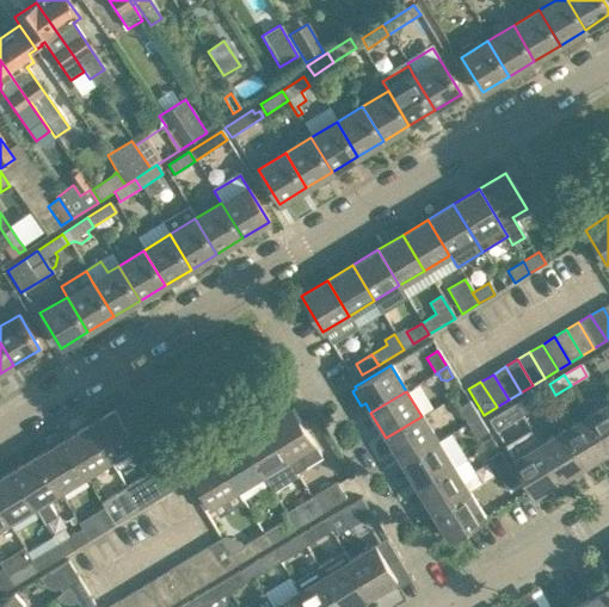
[(514,406),(521,416),(536,407),(529,396),(514,406)]
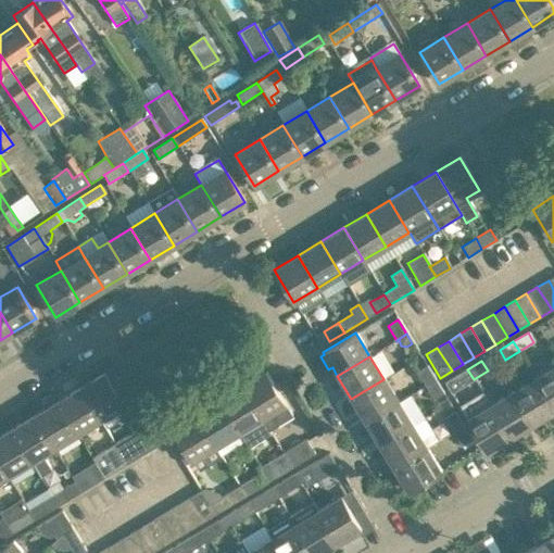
[(553,365),(536,377),(553,407),(553,365)]
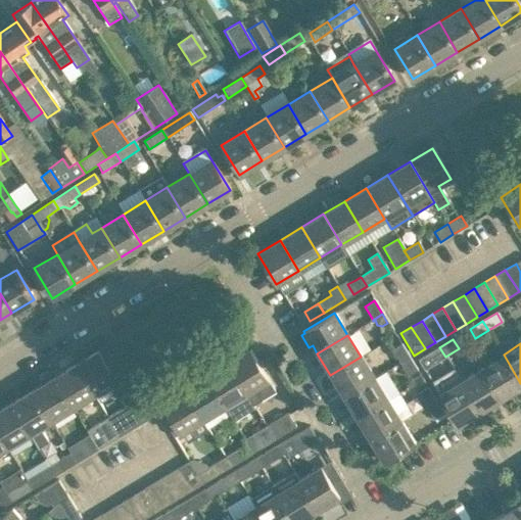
[(391,350),(398,364),(409,358),(400,344),(391,350)]
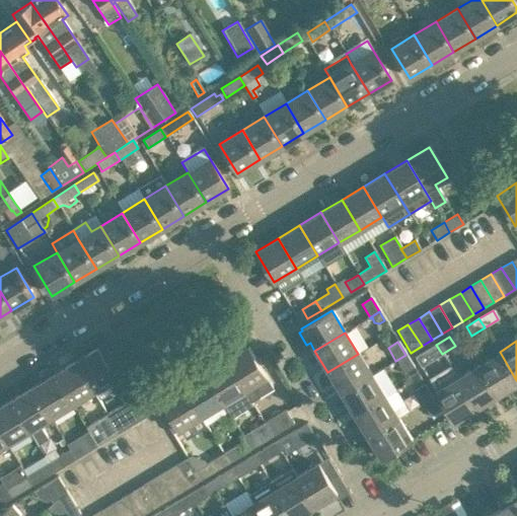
[(429,362),(442,354),(436,345),(423,352),(429,362)]
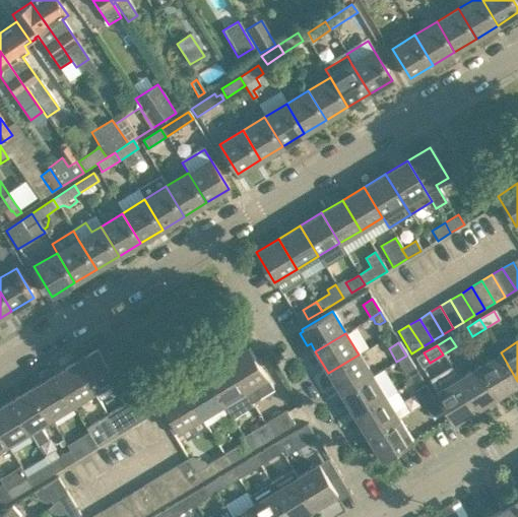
[(225,362),(253,406),(251,402),(272,390),(265,379),(265,378),(247,347),(225,362)]
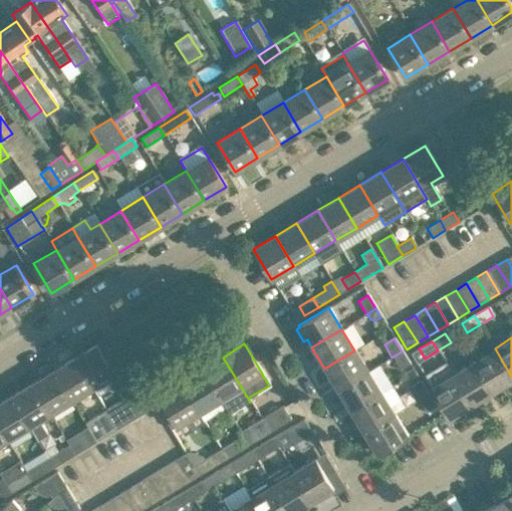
[(73,358),(91,389),(113,375),(95,345),(73,358)]
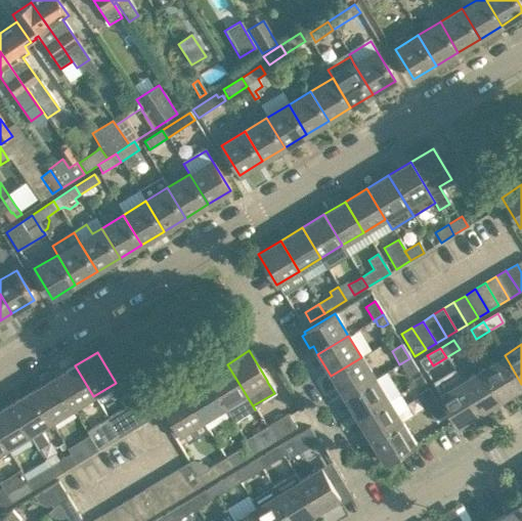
[(483,368),(502,399),(521,387),(521,384),(505,355),(483,368)]
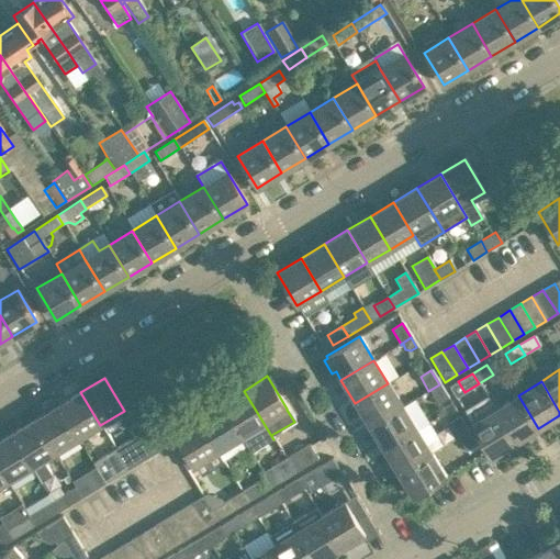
[(355,403),(369,426),(402,406),(388,383),(355,403)]
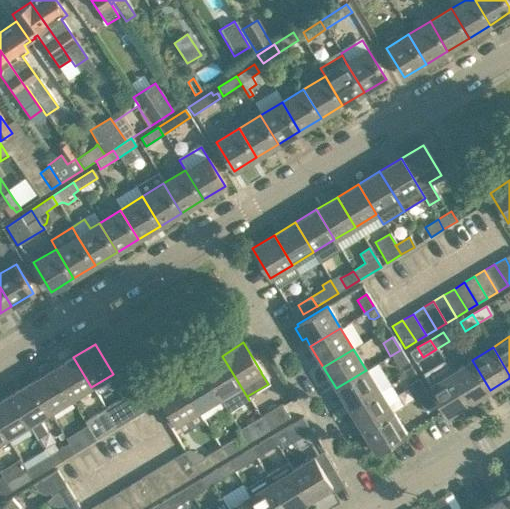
[(408,363),(400,350),(390,356),(398,369),(408,363)]
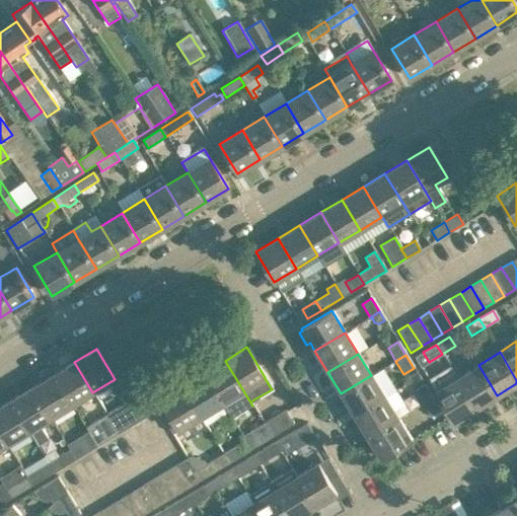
[(204,373),(222,404),(230,419),(252,406),(225,361),(204,373)]
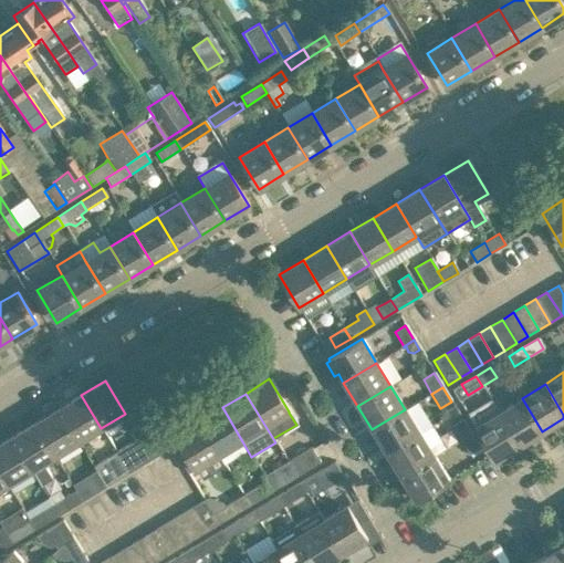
[(58,409),(77,442),(101,428),(81,395),(58,409)]
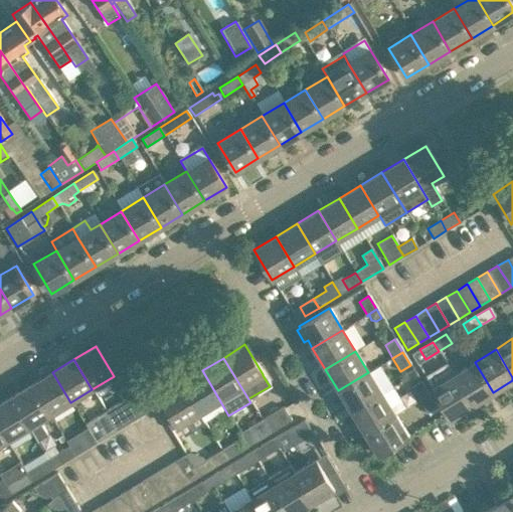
[(453,375),(472,405),(493,392),(475,362),(453,375)]
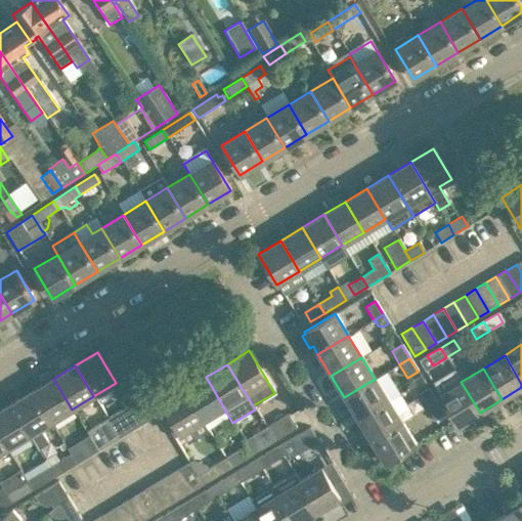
[(458,426),(480,413),(461,382),(453,370),(431,383),(439,395),(458,426)]
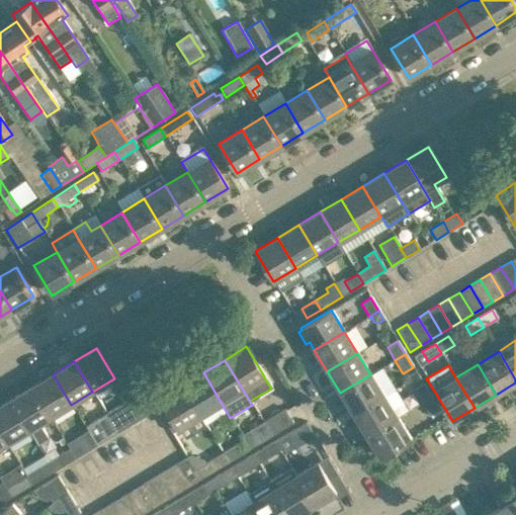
[(181,385),(199,416),(222,404),(203,372),(181,385)]
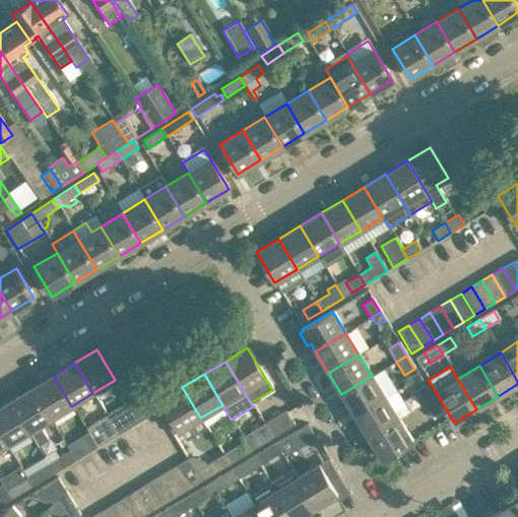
[(31,389),(50,419),(71,406),(53,376),(31,389)]
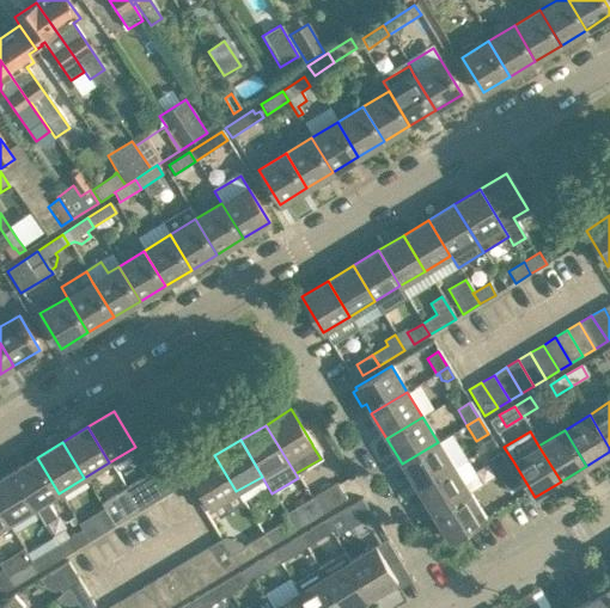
[(438,442),(402,464),(418,490),(453,468),(438,442)]
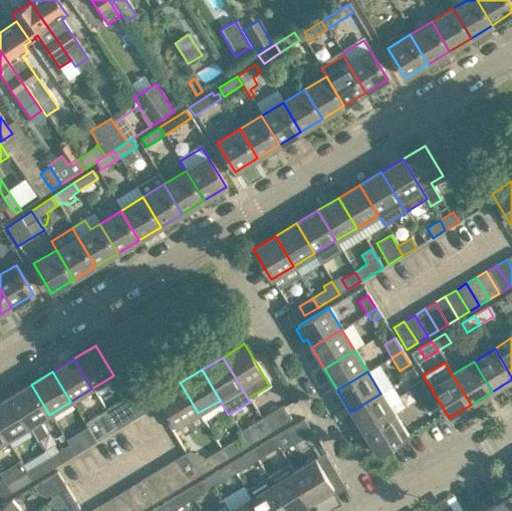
[(410,387),(418,400),(427,394),(419,380),(410,387)]
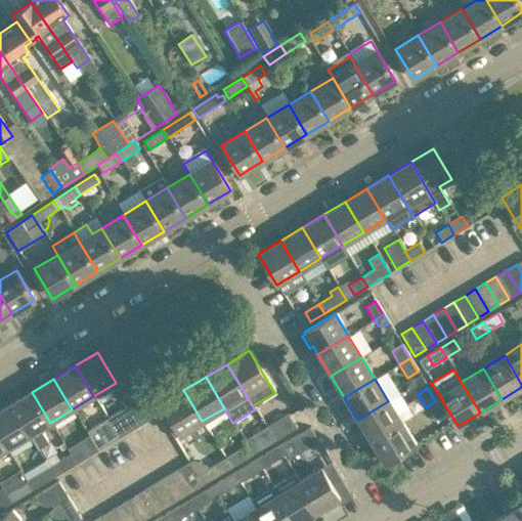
[(165,402),(162,403),(171,420),(165,424),(174,438),(202,421),(183,390),(171,398),(169,394),(163,398),(165,402)]
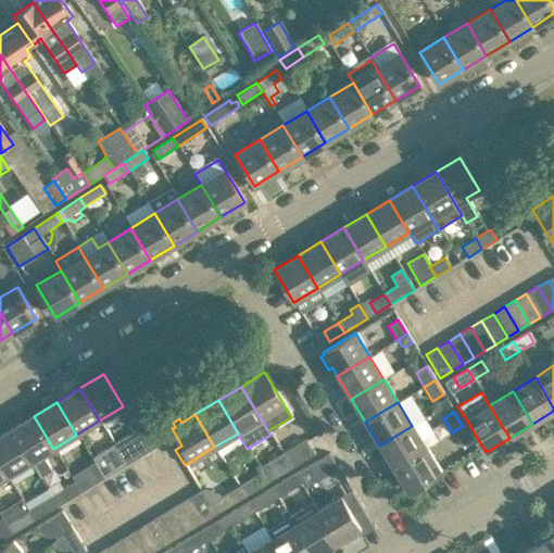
[(10,430),(35,472),(36,470),(40,477),(50,470),(41,455),(53,449),(34,416),(10,430)]
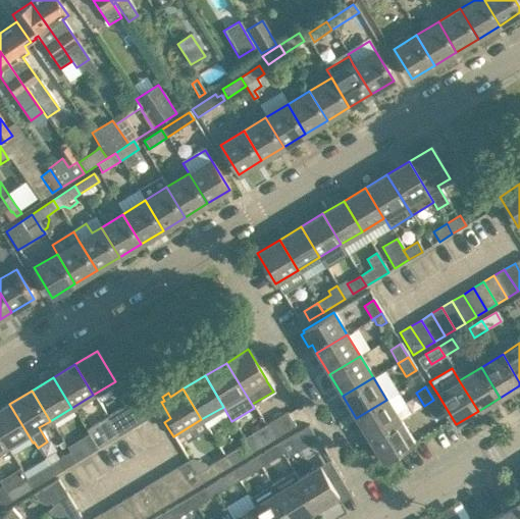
[(356,418),(369,439),(400,421),(386,400),(356,418)]
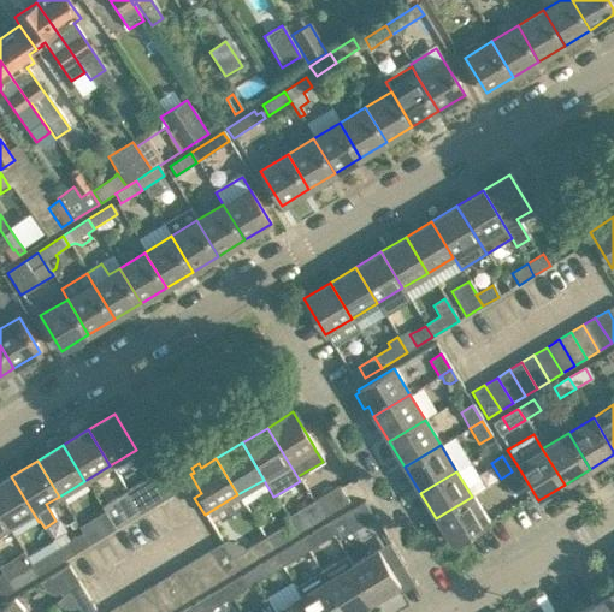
[(521,487),(512,471),(501,479),(511,494),(521,487)]
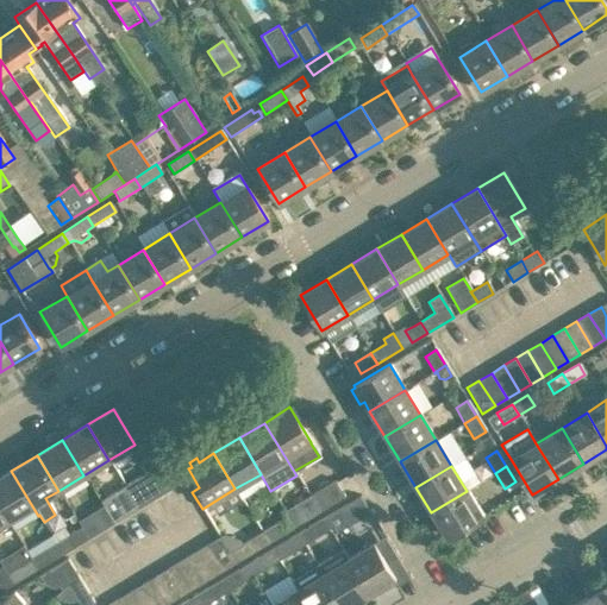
[(0,509),(7,522),(13,531),(38,516),(11,471),(0,477),(0,509)]
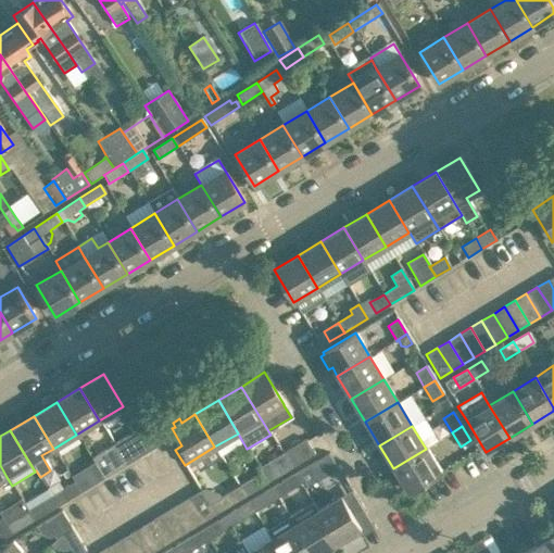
[(114,444),(120,455),(120,454),(126,465),(158,445),(149,432),(141,438),(137,430),(114,444)]
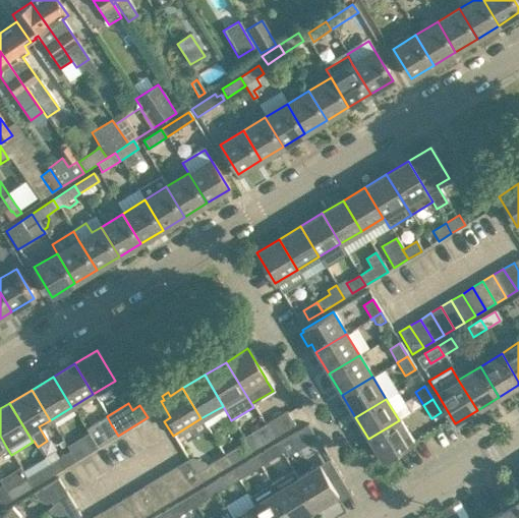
[(267,429),(272,439),(294,425),(286,412),(265,424),(267,429)]
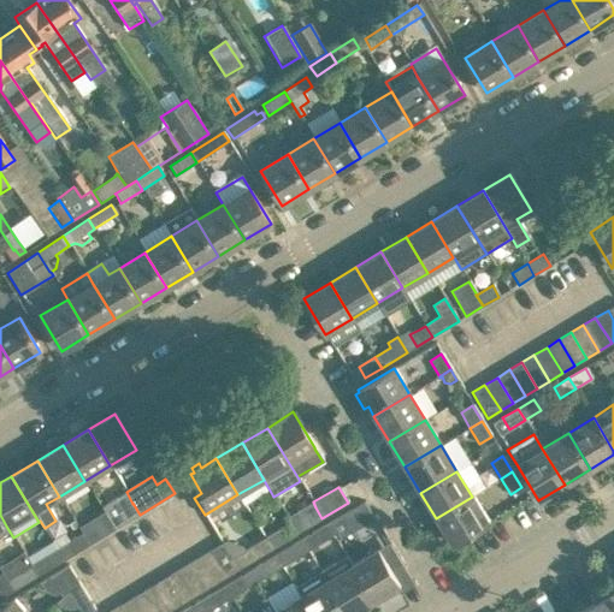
[(488,522),(472,497),(436,518),(452,545),(488,522)]
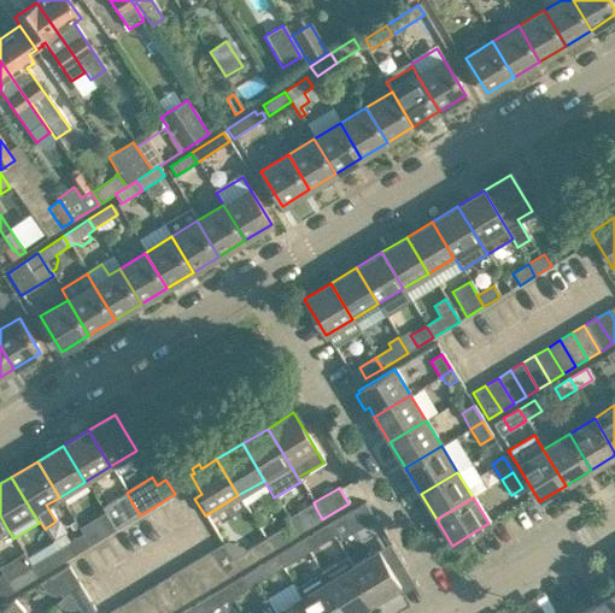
[(124,524),(140,516),(133,504),(133,505),(118,513),(124,524)]
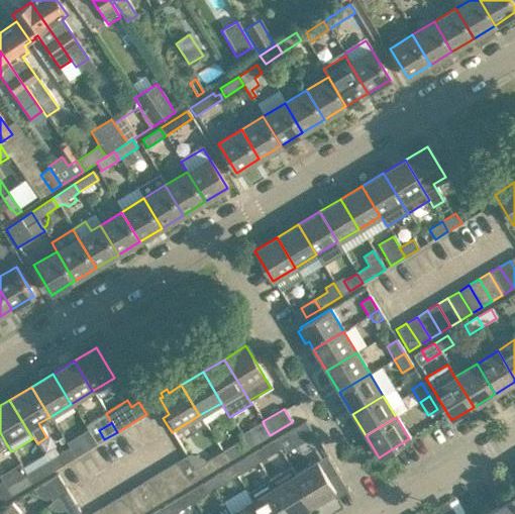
[(256,443),(270,435),(265,426),(251,434),(256,443)]
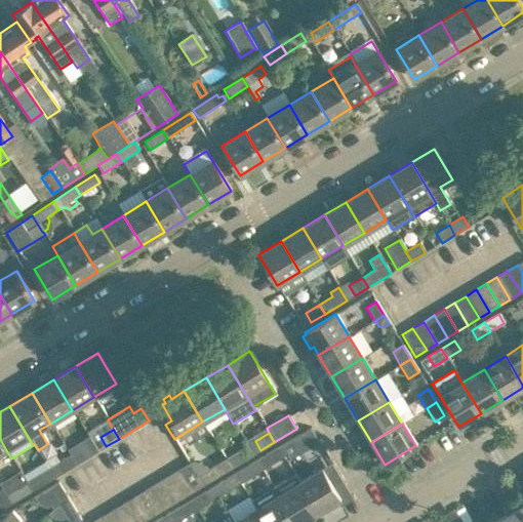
[(277,447),(283,456),(285,455),(288,460),(309,449),(299,434),(277,447)]
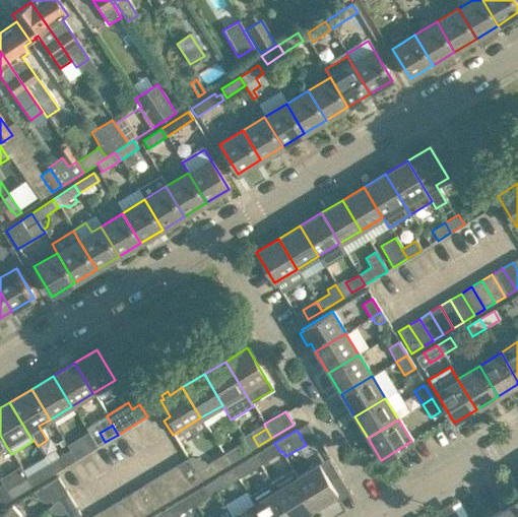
[(69,451),(74,460),(96,447),(87,433),(66,446),(69,451)]
